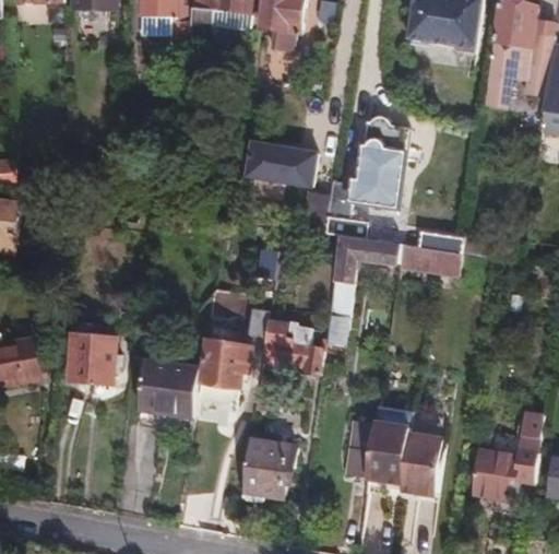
[(30,20),(46,19),(44,0),(3,0),(6,21),(30,20)]
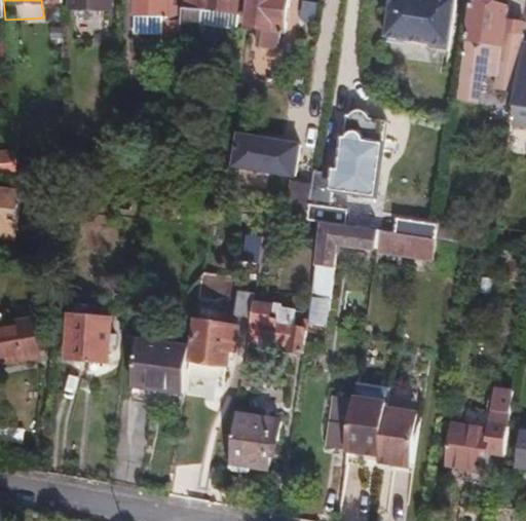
[(64,0),(64,7),(106,8),(106,0),(64,0)]
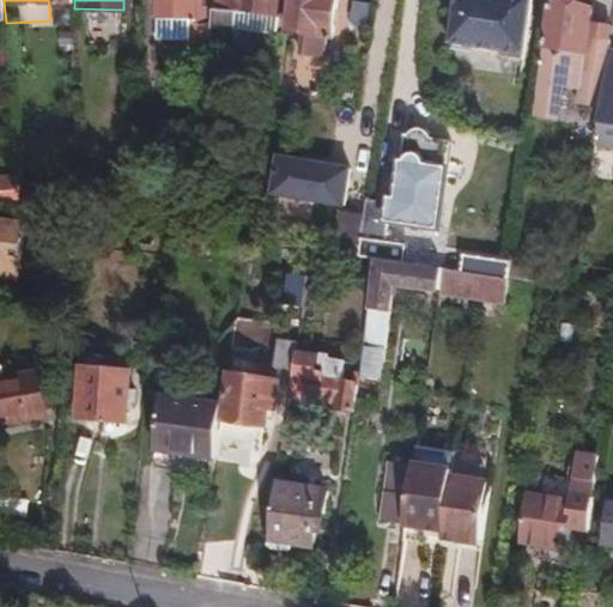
[(184,49),(205,50),(206,44),(210,0),(151,0),(150,34),(186,36),(184,49)]
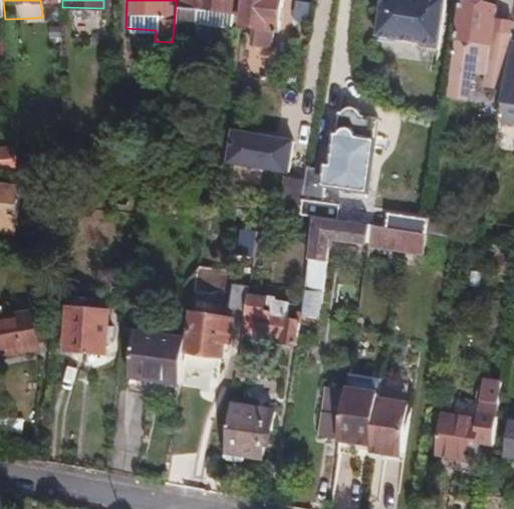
[(176,0),(173,37),(193,38),(195,18),(228,24),(230,11),(234,12),(235,0),(176,0)]
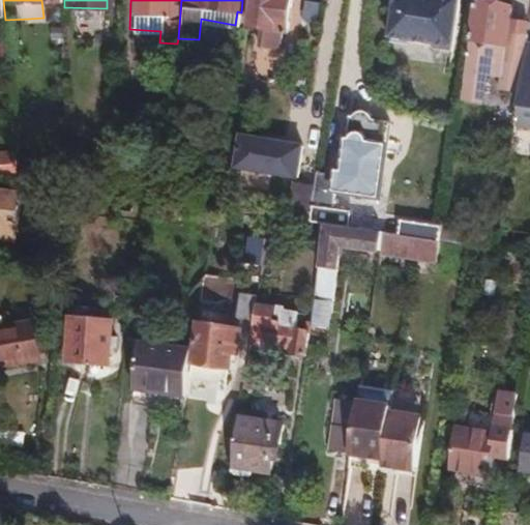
[(285,30),(288,0),(246,0),(244,25),(260,27),(258,44),(277,46),(280,29),(285,30)]
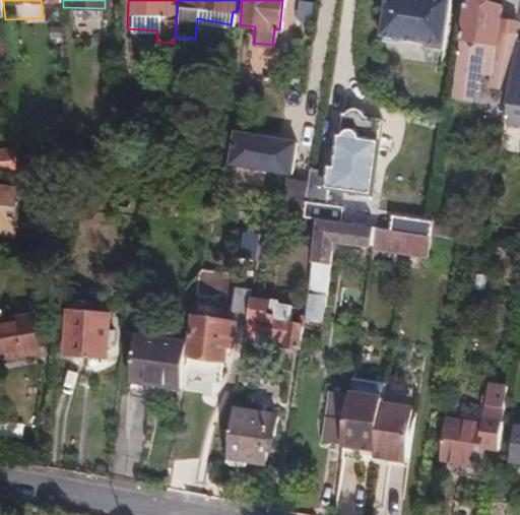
[(441,50),(448,0),(381,0),(377,36),(419,42),(423,47),(435,49),(441,50)]
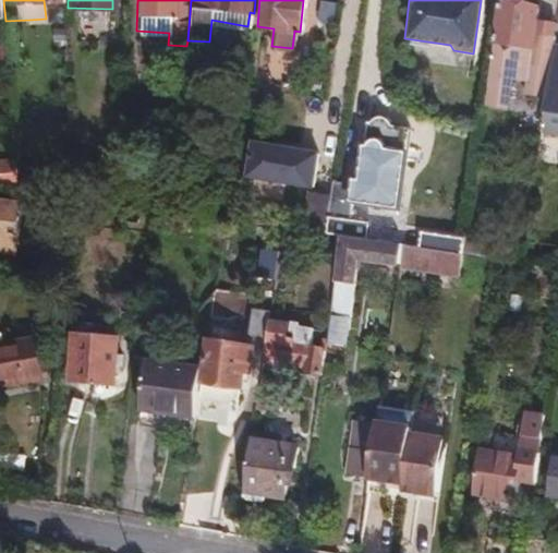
[(492,37),(487,72),(524,76),(522,88),(545,92),(552,47),(553,33),(534,31),(537,4),(508,0),(500,0),(495,38),(492,37)]
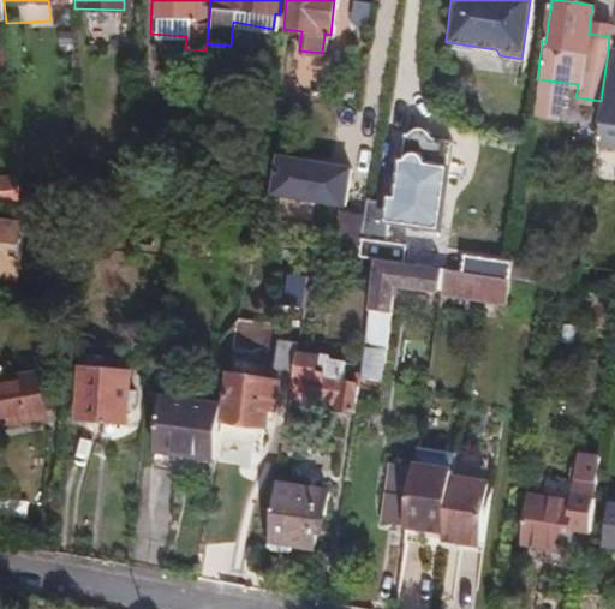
[(0,23),(0,41),(34,39),(33,22),(6,23),(0,23)]
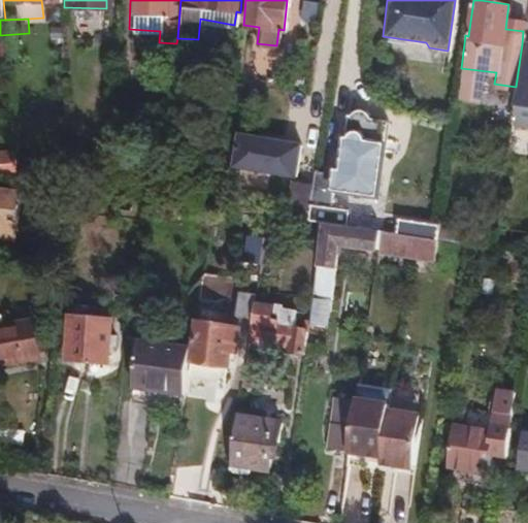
[(527,45),(522,44),(516,87),(510,123),(527,125),(527,45)]
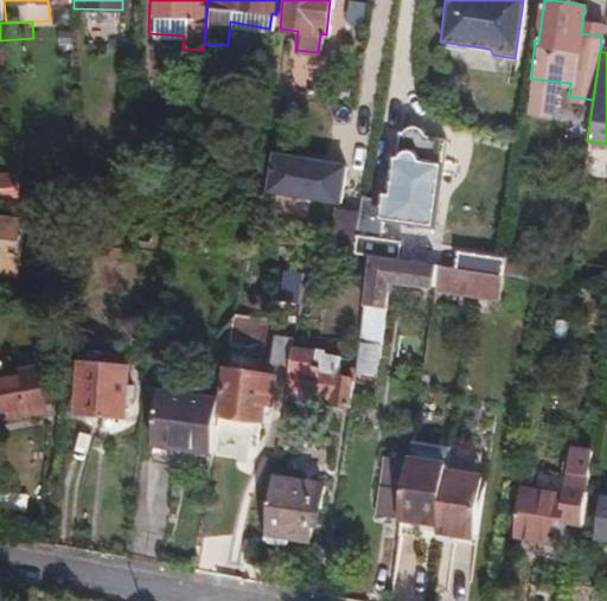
[(312,95),(315,63),(295,59),(291,91),(312,95)]
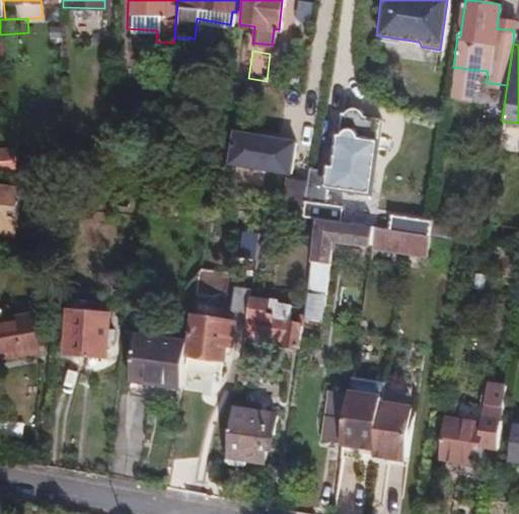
[(302,181),(297,215),(311,217),(339,221),(341,207),(323,204),(326,186),(367,192),(378,118),(340,112),(331,164),(324,163),(323,170),(304,167),(302,181)]
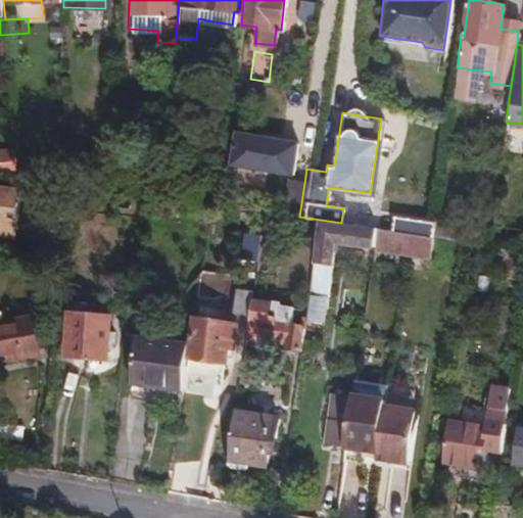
[(239,127),(235,163),(300,170),(304,133),(239,127)]
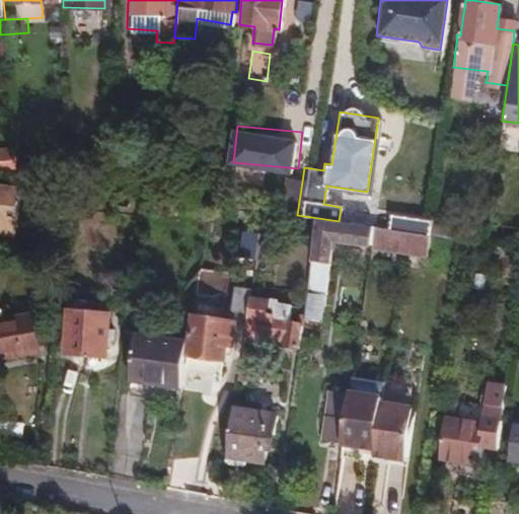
[(106,153),(106,146),(93,145),(93,152),(106,153)]
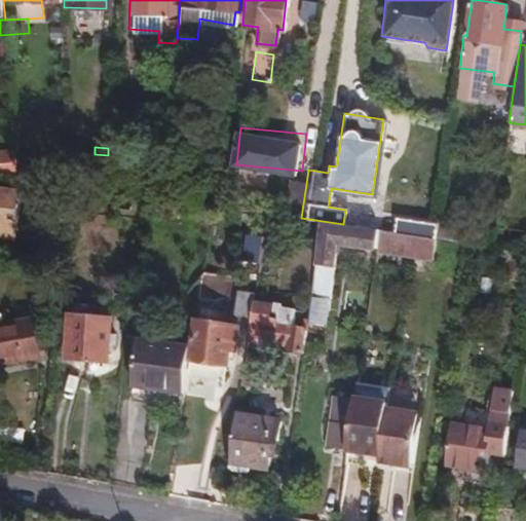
[(10,148),(0,148),(0,166),(0,172),(12,174),(10,148)]
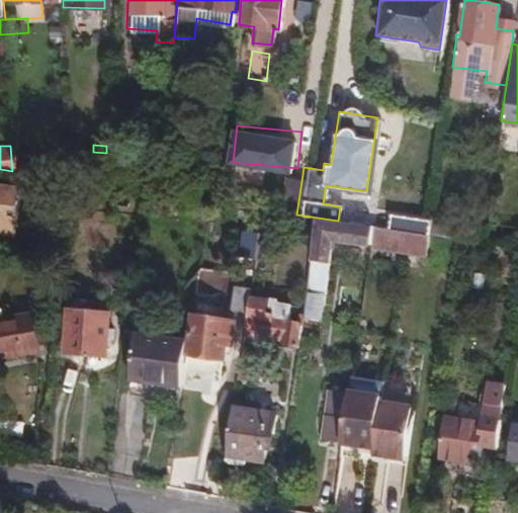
[(90,167),(105,169),(105,168),(106,157),(91,155),(90,167)]
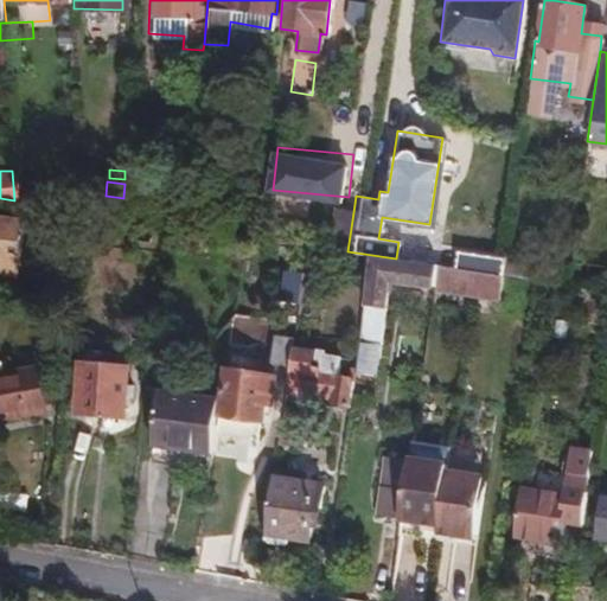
[(332,209),(325,249),(347,251),(353,212),(332,209)]
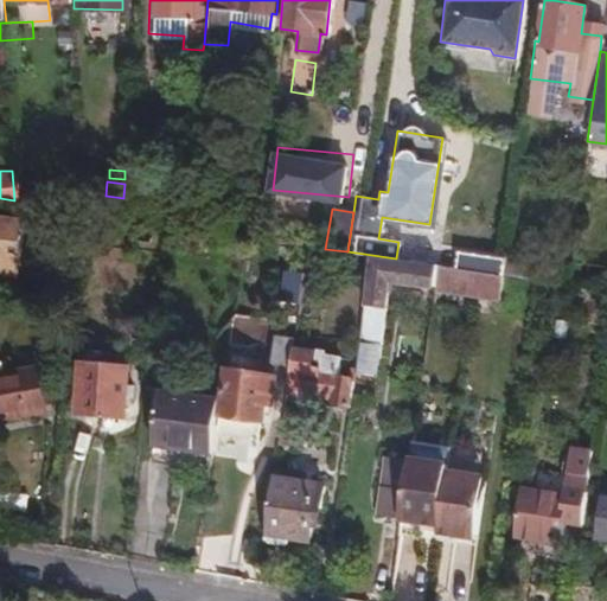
[(18,217),(0,213),(0,272),(10,274),(18,217)]
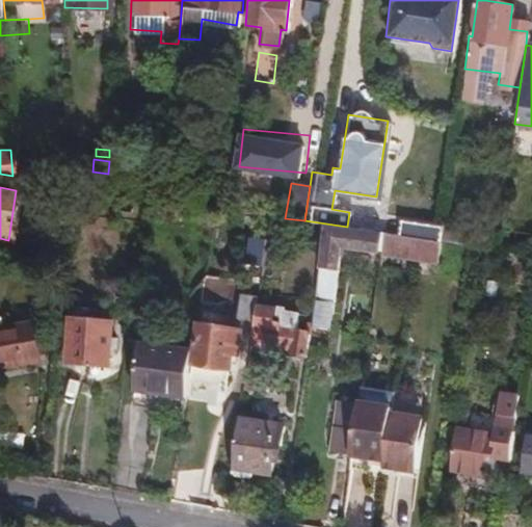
[(398,219),(396,234),(432,240),(434,240),(436,226),(398,219)]
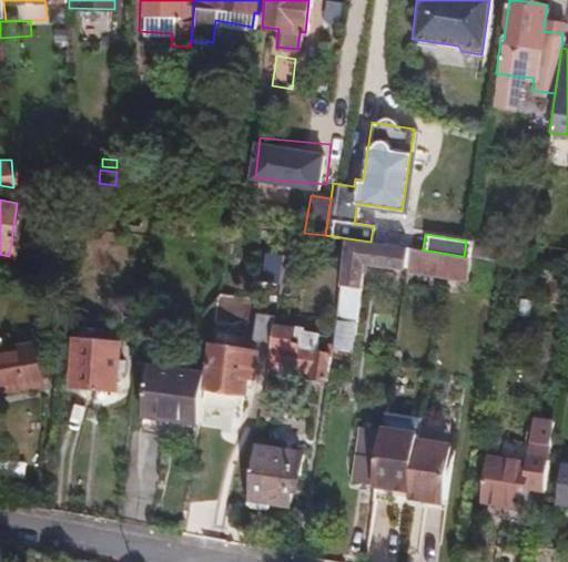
[(401,261),(403,247),(371,242),(341,237),(328,315),(340,317),(342,296),(346,297),(353,254),(401,261)]
